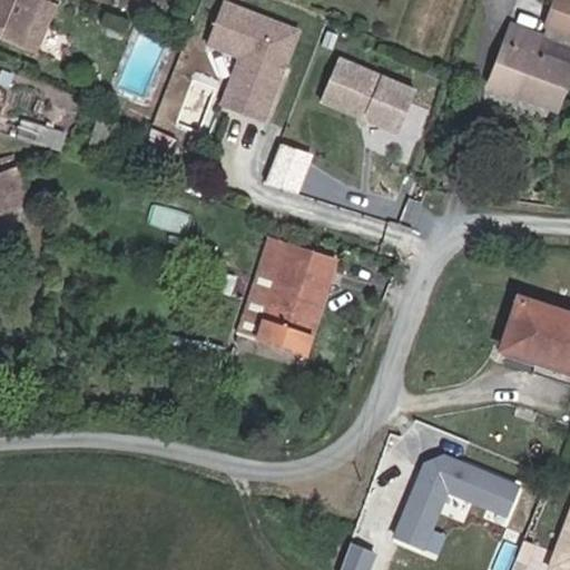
[(21,0),(0,0),(0,16),(15,21),(21,0)]
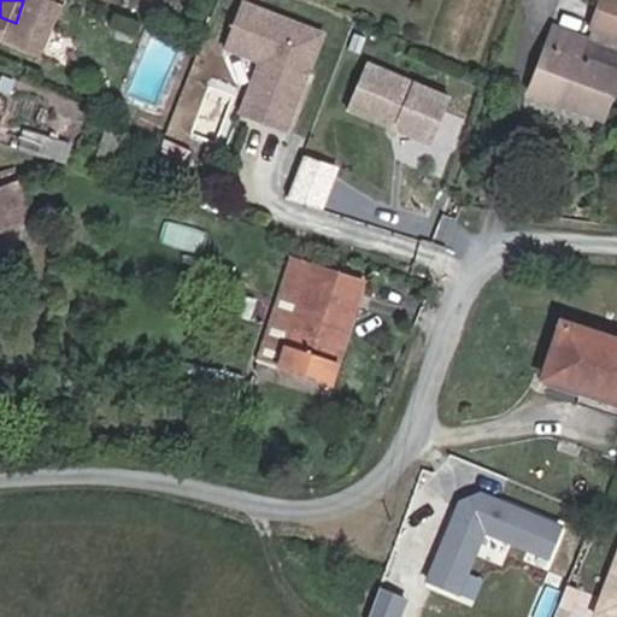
[(31,29),(41,0),(23,0),(16,23),(31,29)]
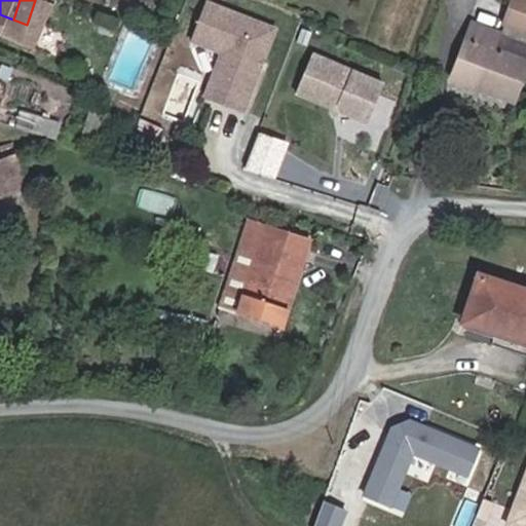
[(270,11),(234,0),(195,0),(187,29),(218,39),(225,50),(214,87),(243,97),(270,11)]
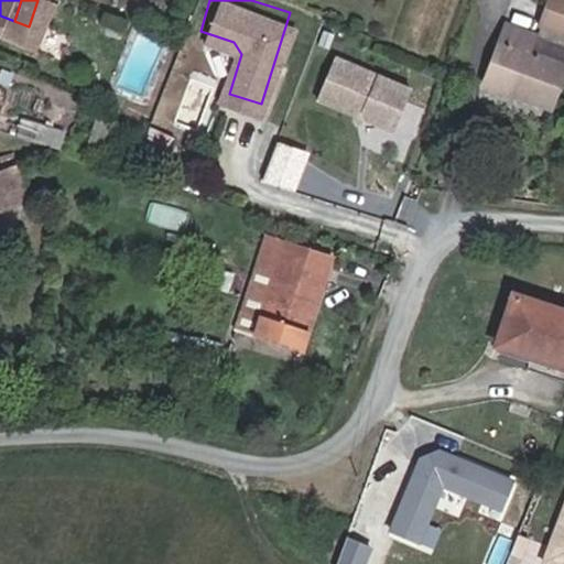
[(563,0),(550,0),(544,14),(563,21),(563,0)]
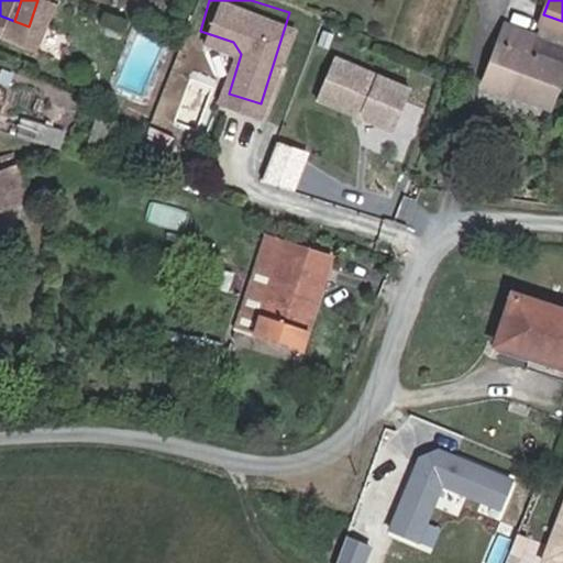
[(511,76),(549,88),(562,48),(529,35),(534,20),(508,11),(483,76),(508,86),(511,76)]
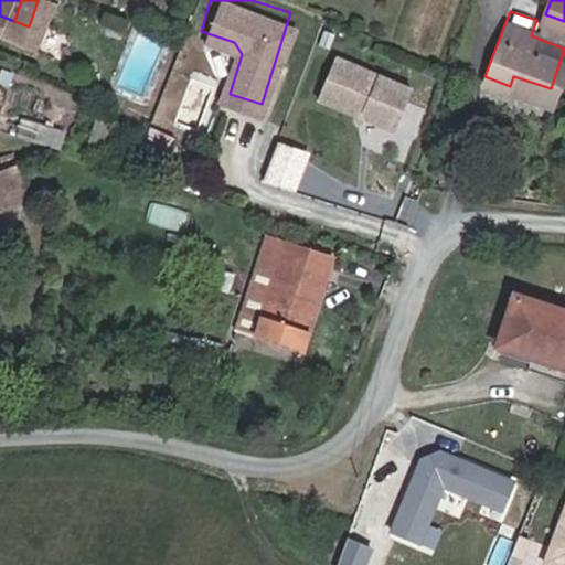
[(220,91),(230,94),(242,54),(234,42),(220,91)]
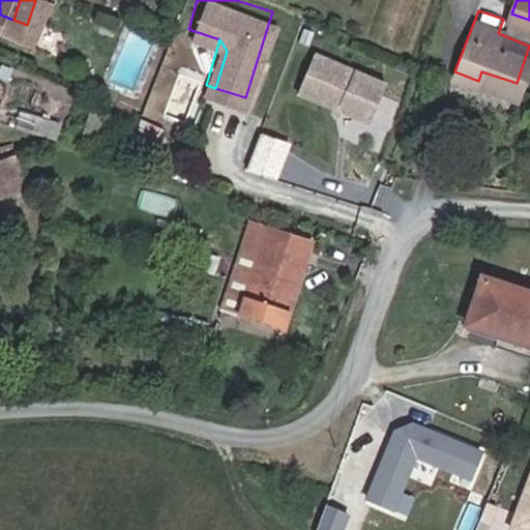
[(362,112),(381,75),(315,43),(298,81),(331,96),(340,93),(343,102),(362,112)]
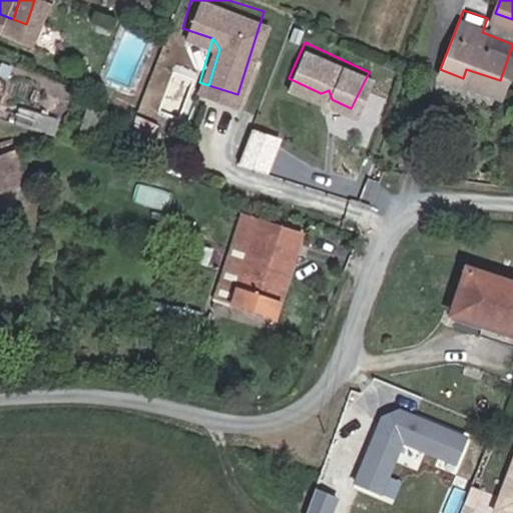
[(22,181),(10,146),(0,145),(0,192),(9,189),(22,181)]
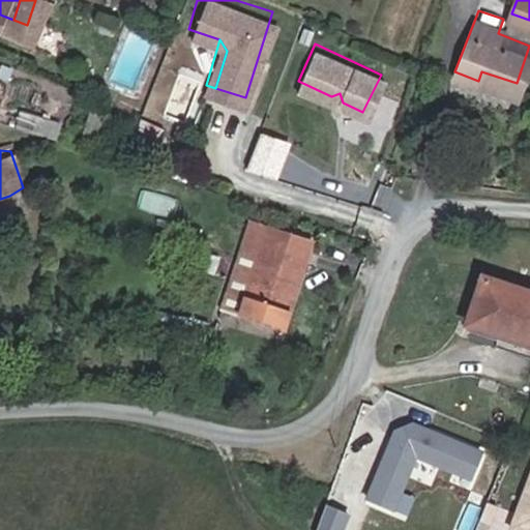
[(265,221),(232,306),(289,328),(322,241),(265,221)]
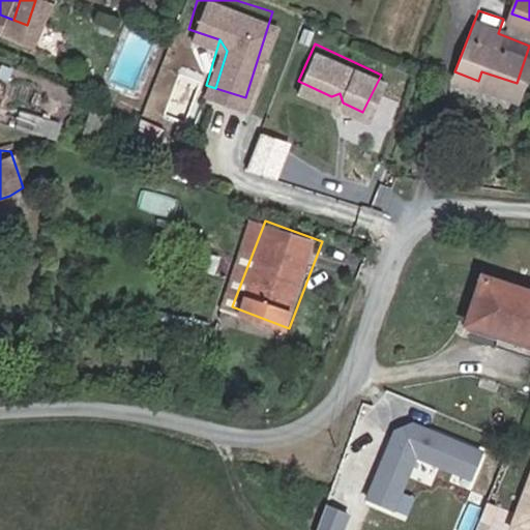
[(467,307),(529,329),(529,276),(483,261),(467,307)]
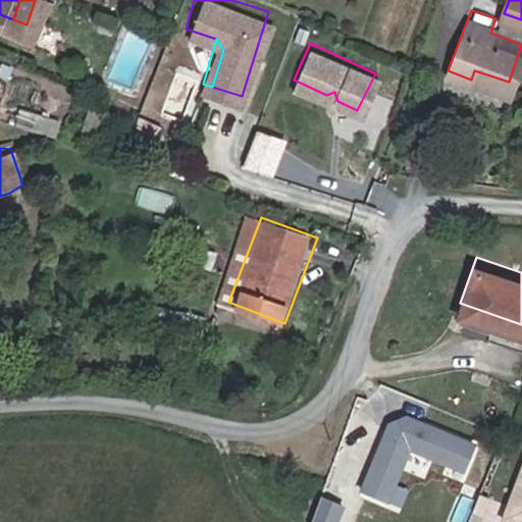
[(400,281),(411,285),(418,269),(406,265),(400,281)]
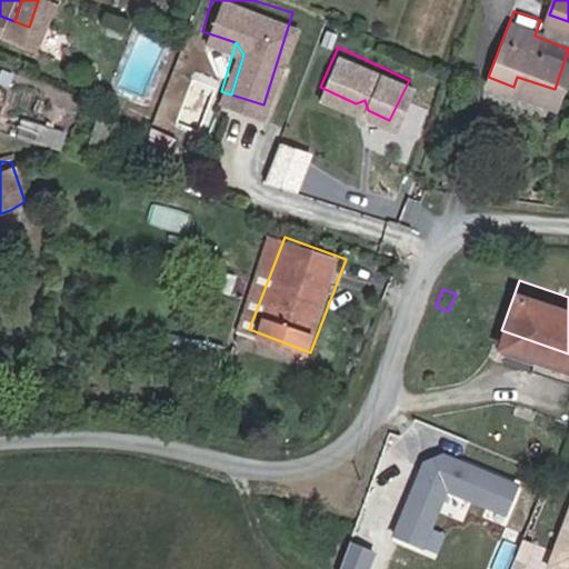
[(428,445),(391,535),(425,548),(440,509),(456,515),(462,497),(503,513),(518,480),(428,445)]
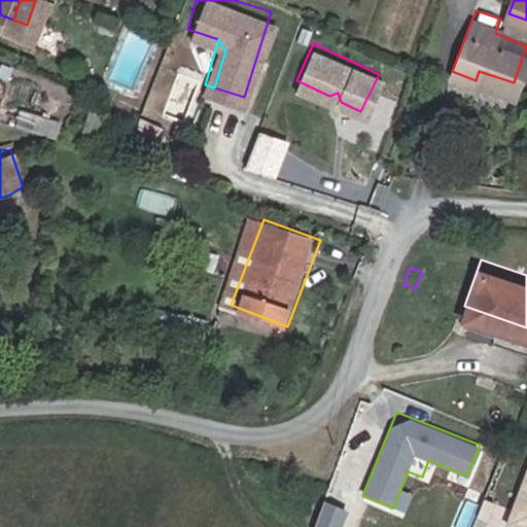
[(526,526),(526,462),(525,462),(505,526),(526,526)]
